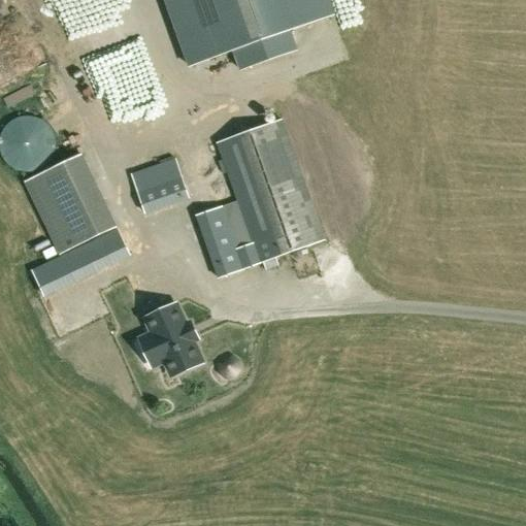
[(125,0),(146,53),(167,44),(149,0),(125,0)]
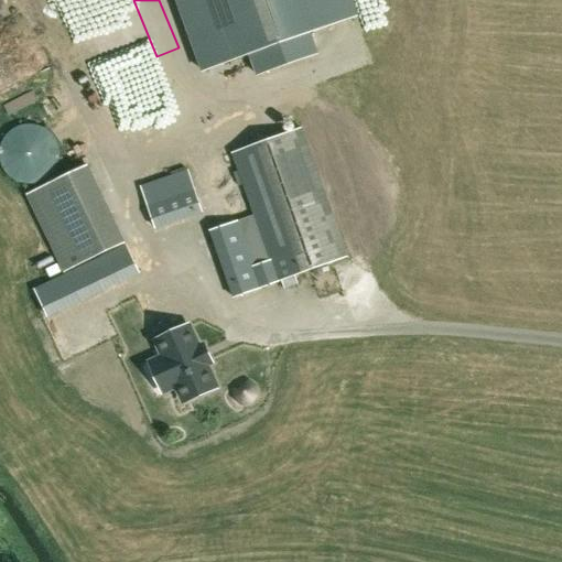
[(176,0),(201,68),(248,52),(256,73),(315,52),(307,31),(355,13),(349,0),(176,0)]
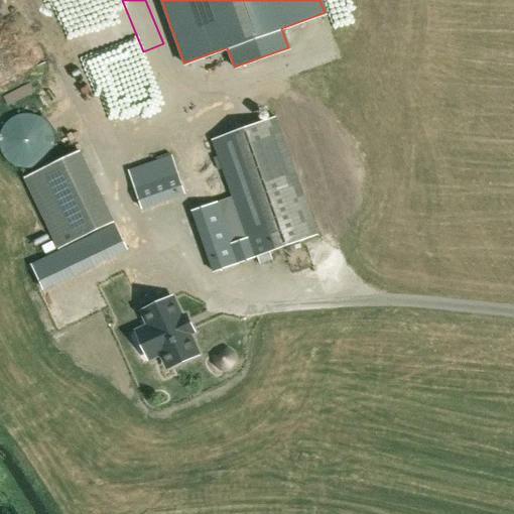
[(0,149),(3,156),(10,162),(19,166),(28,166),(37,163),(45,157),(50,149),(52,140),(51,131),(46,122),(39,116),(30,113),(21,112),(12,115),(4,121),(0,127),(0,149)]
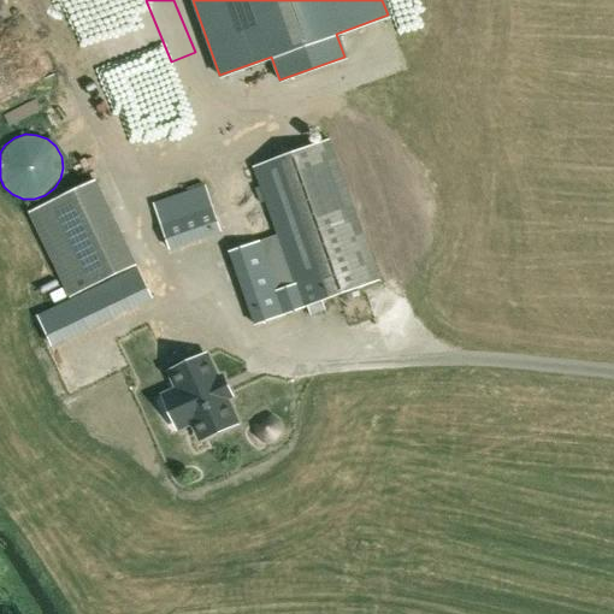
[(302,305),(302,306),(306,305),(310,313),(325,307),(322,299),(378,277),(328,137),(252,165),(277,234),(302,305)]
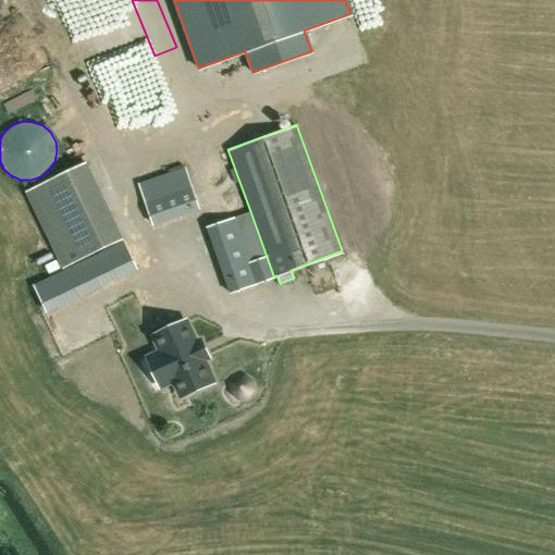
[(84,159),(24,186),(62,267),(121,239),(84,159)]
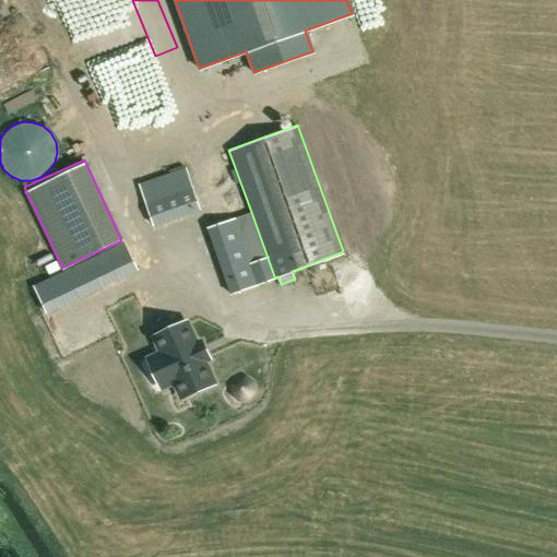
[(142,197),(152,224),(198,208),(185,168),(164,175),(168,188),(142,197)]
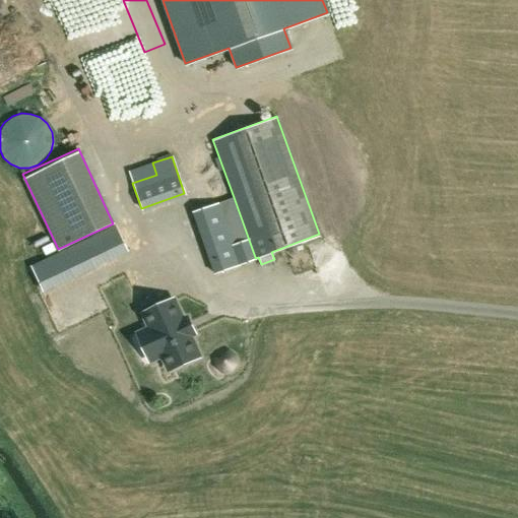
[(218,203),(240,263),(255,258),(255,257),(234,197),(218,203)]
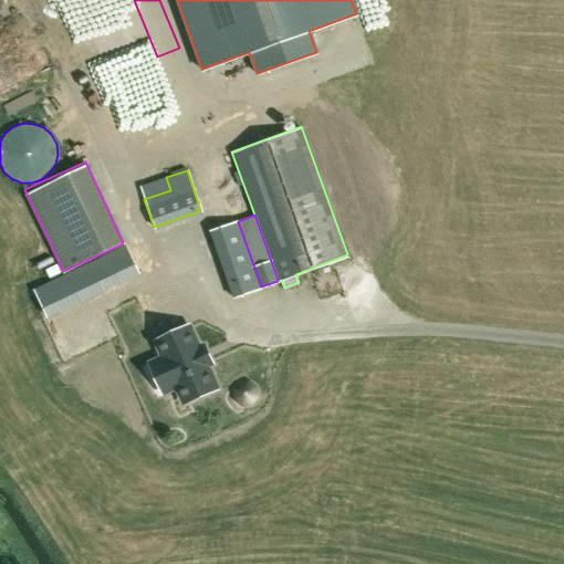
[(238,219),(210,229),(233,296),(261,286),(238,221),(238,219)]
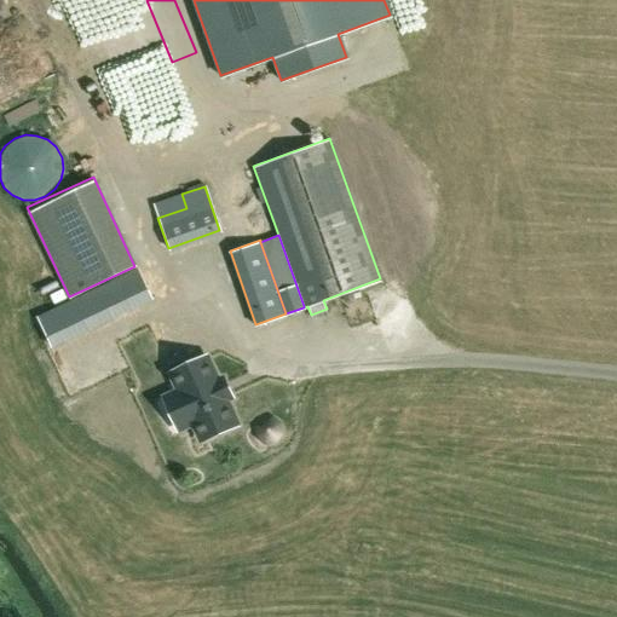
[(69,300),(82,328),(111,315),(98,287),(69,300)]
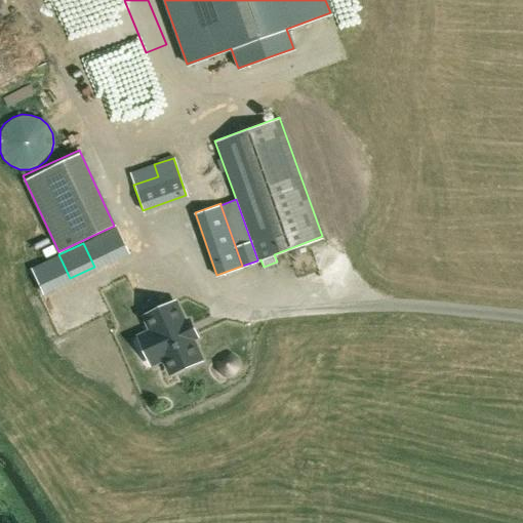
[(199,358),(190,338),(195,335),(188,320),(183,322),(173,302),(144,315),(151,330),(138,336),(151,362),(162,357),(169,372),(199,358)]
